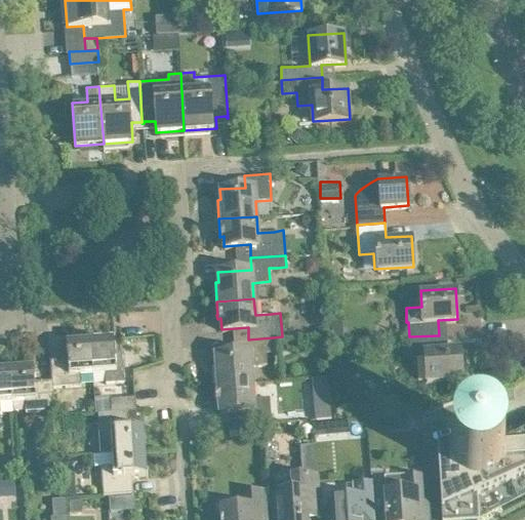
[(115,352),(114,335),(89,337),(91,373),(106,372),(106,381),(123,380),(122,351),(115,352)]
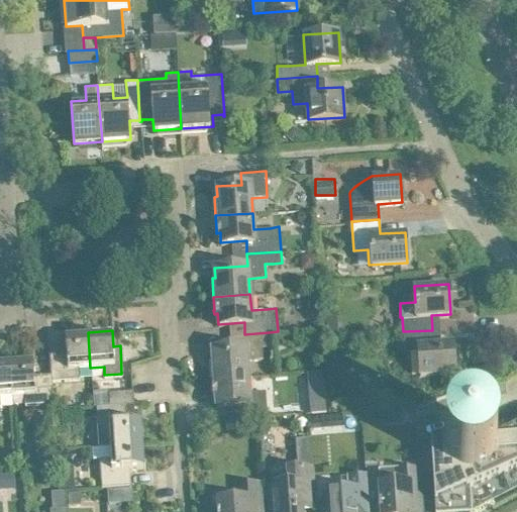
[(433,343),(432,330),(403,331),(404,346),(418,345),(419,375),(454,373),(452,342),(433,343)]
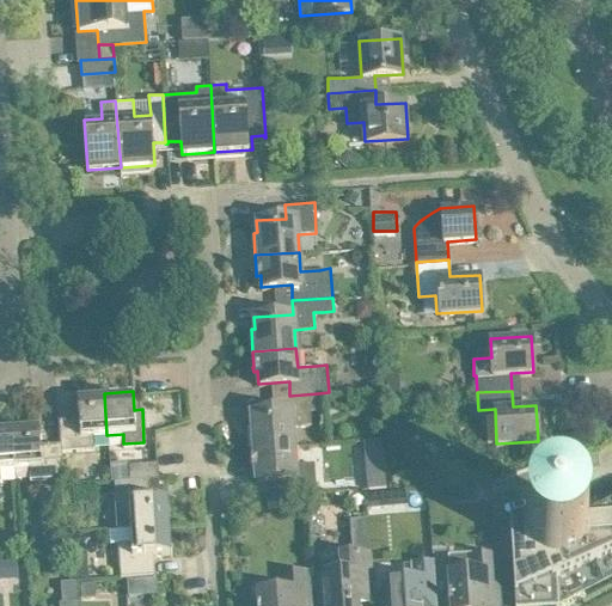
[(96,450),(96,436),(106,435),(104,393),(77,396),(79,418),(57,420),(60,441),(63,476),(66,476),(65,452),(96,450)]
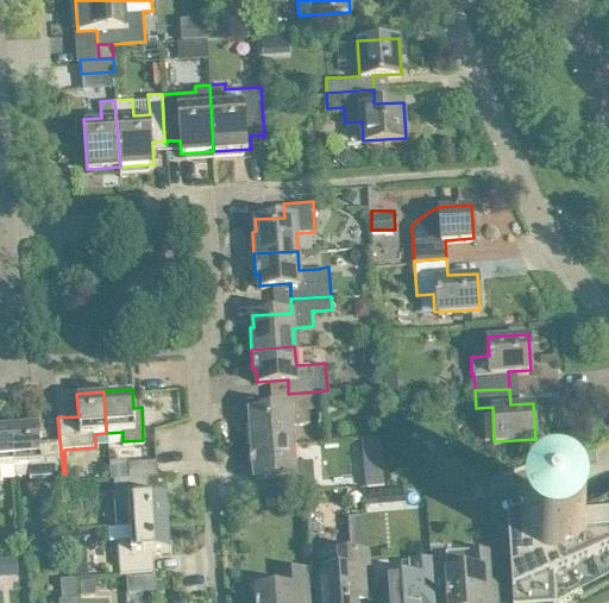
[(249,445),(293,443),(290,421),(309,420),(309,408),(318,408),(316,391),(288,394),(289,408),(250,410),(251,422),(246,422),(249,445)]
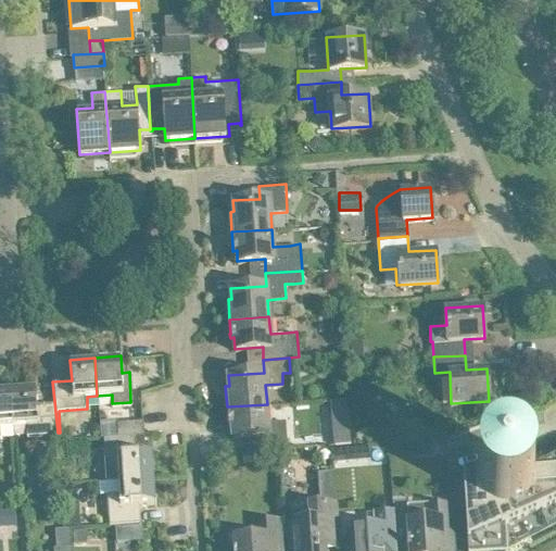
[(36,403),(35,386),(11,388),(13,424),(26,423),(27,435),(58,433),(54,401),(36,403)]
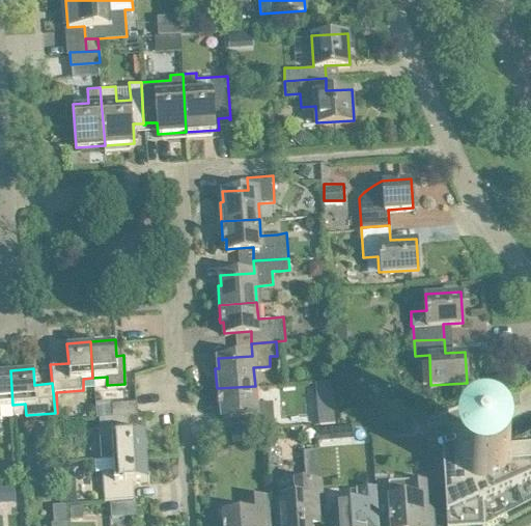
[(0,417),(1,417),(1,406),(12,405),(10,370),(0,370),(0,417)]
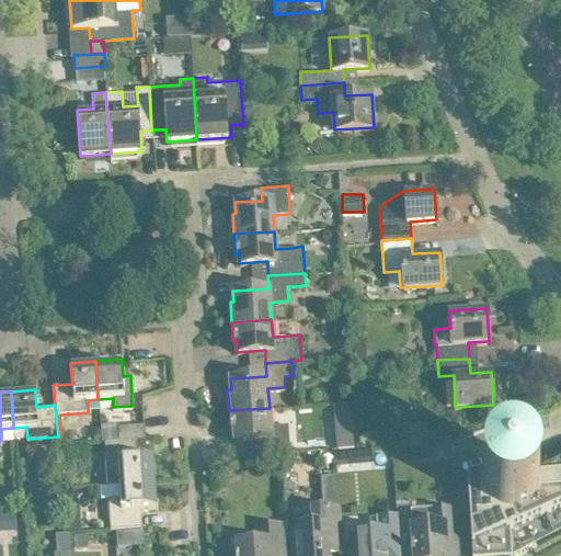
[(271,426),(270,408),(229,410),(230,424),(229,424),(229,429),(233,429),(235,440),(263,438),(263,451),(289,449),(288,424),(271,426)]
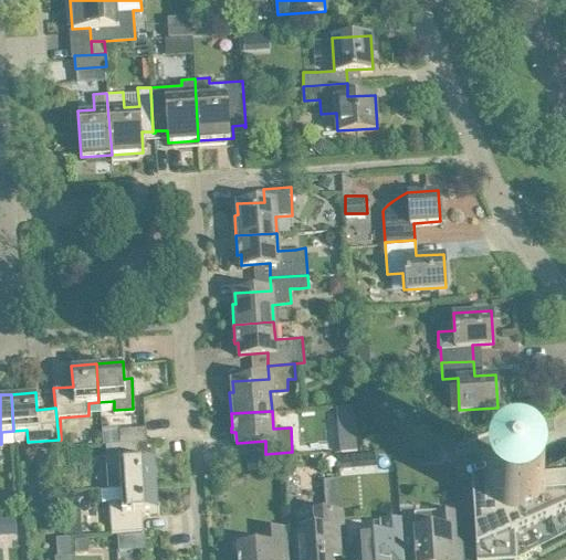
[(145,425),(118,428),(119,442),(132,441),(146,440),(145,425)]
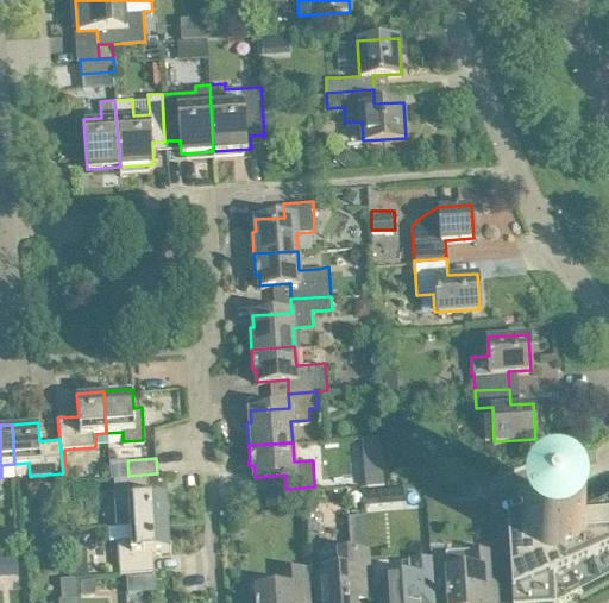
[(484,470),(484,495),(498,494),(498,470),(484,470)]
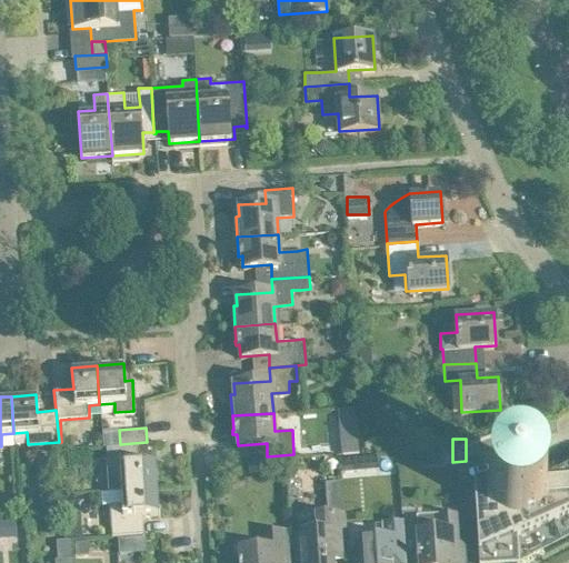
[(133,462),(132,443),(120,444),(106,445),(109,491),(121,490),(157,488),(155,461),(133,462)]
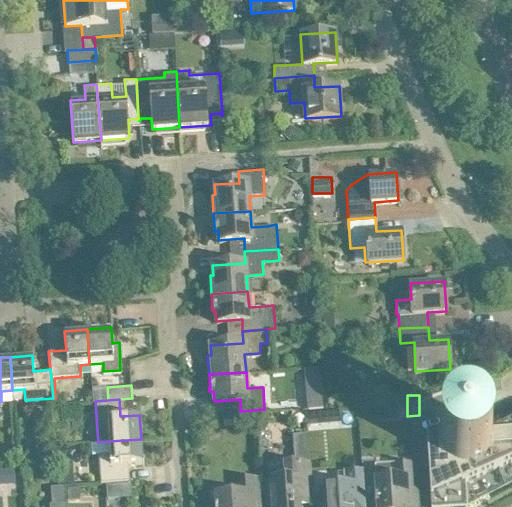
[(352,413),(352,400),(316,401),(316,414),(352,413)]
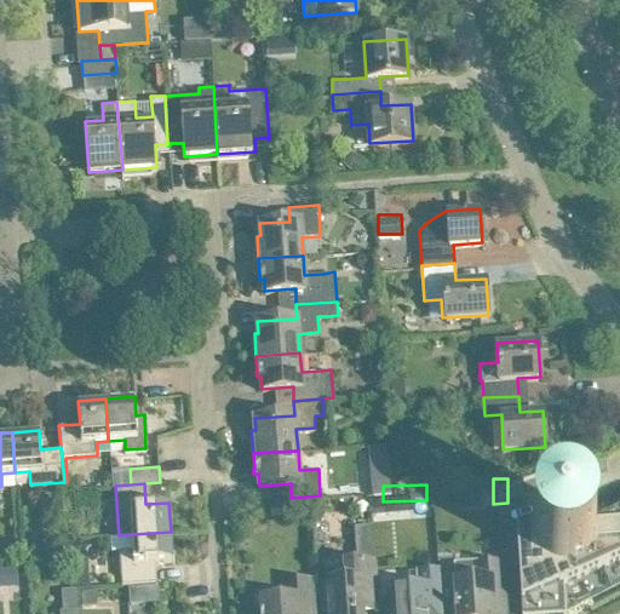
[(478,487),(459,488),(460,503),(478,501),(478,487)]
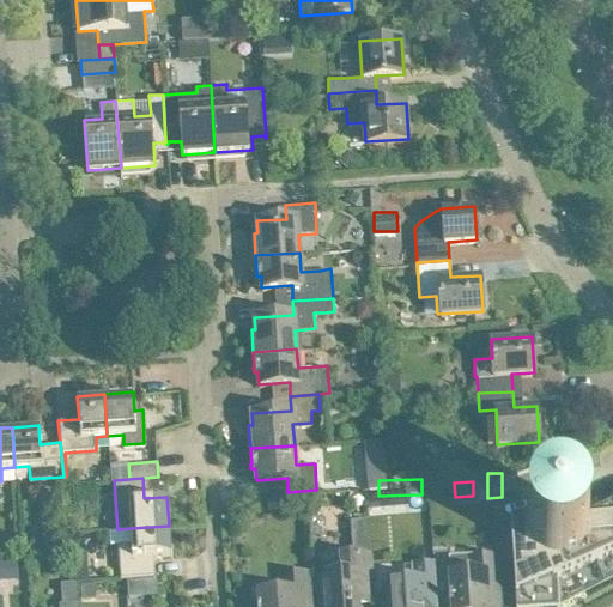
[(583,508),(581,505),(574,499),(565,496),(554,496),(544,499),(535,505),(529,515),(510,516),(516,606),(533,606),(559,605),(557,574),(612,550),(612,502),(586,514),(584,510),(583,508)]
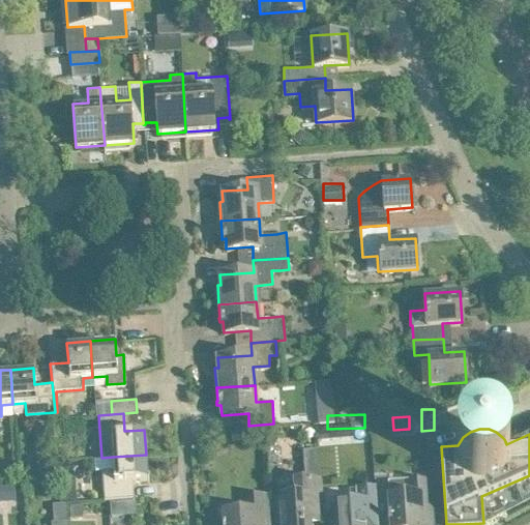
[(281,524),(311,524),(310,512),(322,511),(320,478),(318,447),(302,448),(304,479),(293,480),(294,495),(280,496),(281,524)]
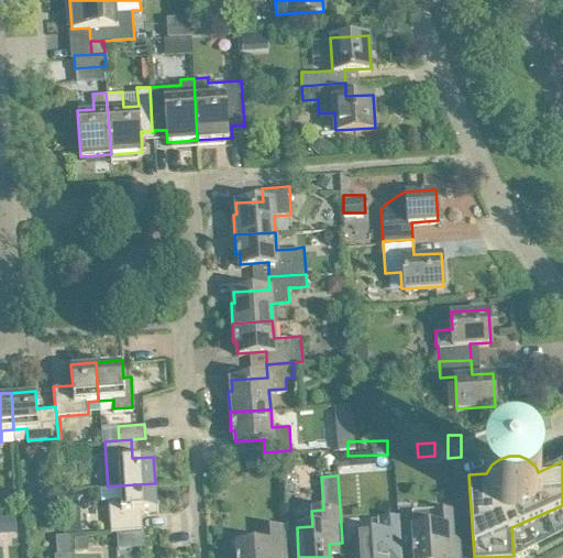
[(111,529),(116,529),(138,527),(136,509),(157,507),(155,483),(120,485),(121,500),(109,500),(111,529)]
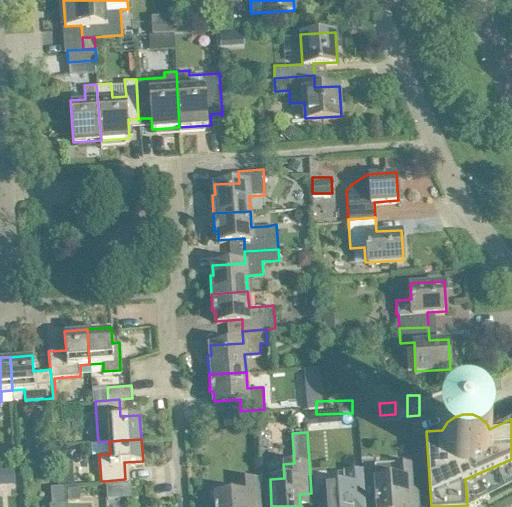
[(416,495),(414,461),(391,463),(377,464),(377,463),(376,463),(377,479),(375,480),(376,497),(373,498),(374,502),(377,502),(376,506),(405,506),(404,496),(416,495)]
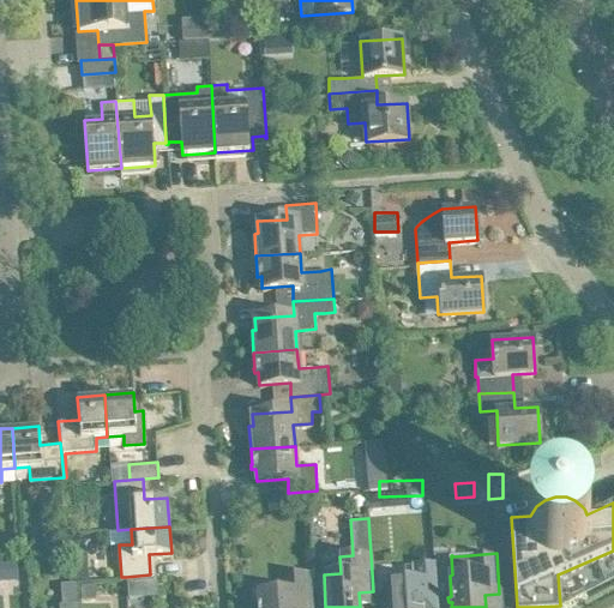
[(404,581),(386,582),(387,607),(422,607),(422,597),(435,597),(433,560),(403,563),(404,581)]
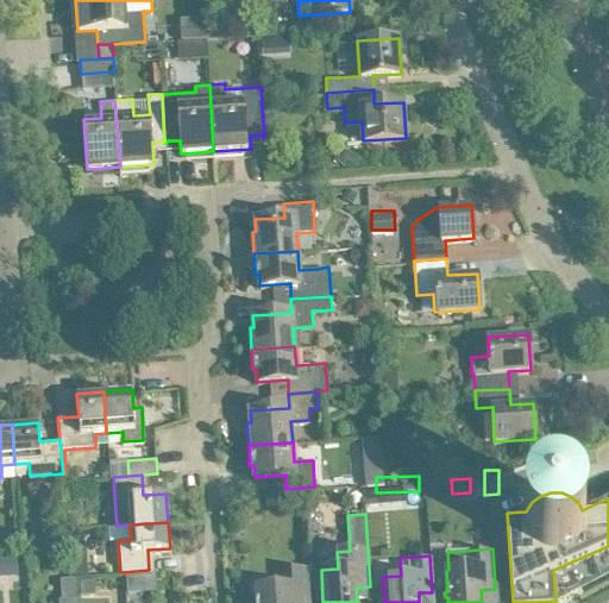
[(313,602),(312,567),(284,570),(286,584),(256,586),(257,602),(255,602),(313,602)]
